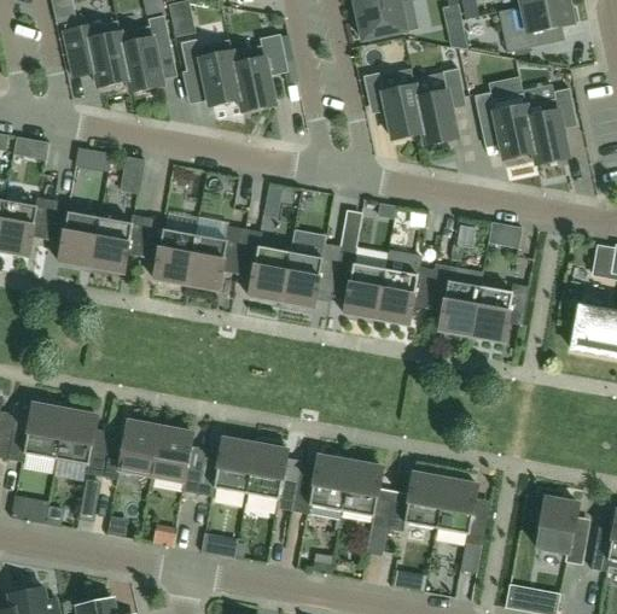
[(353,0),(355,10),(399,1),(399,0),(353,0)]
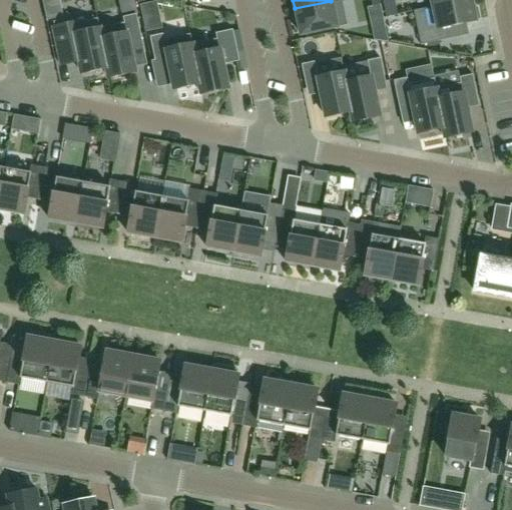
[(331,1),(295,8),(300,33),(336,25),(346,23),(341,0),(334,0),(331,1)]
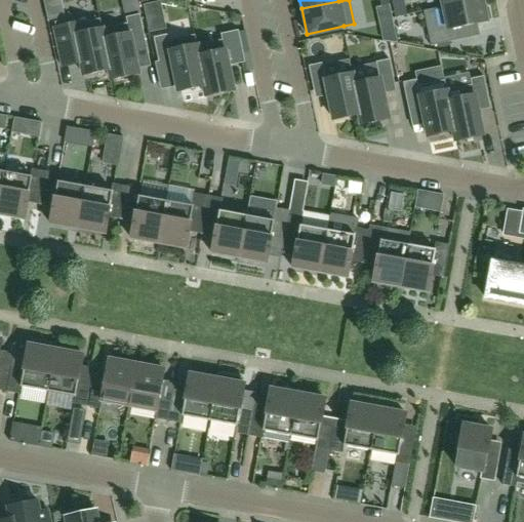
[(467,0),(442,5),(447,27),(428,31),(430,44),(455,38),(453,27),(486,19),(486,18),(489,17),(487,5),(483,6),(482,0),(467,0)]
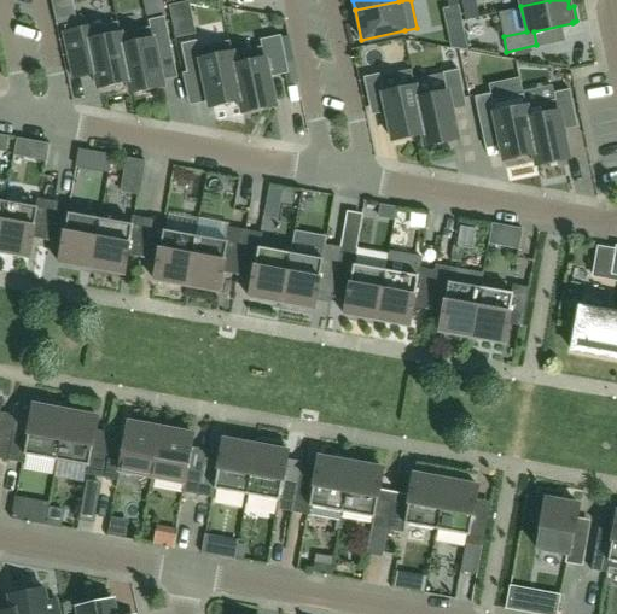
[(467,48),(458,3),(448,5),(442,6),(449,45),(467,48)]
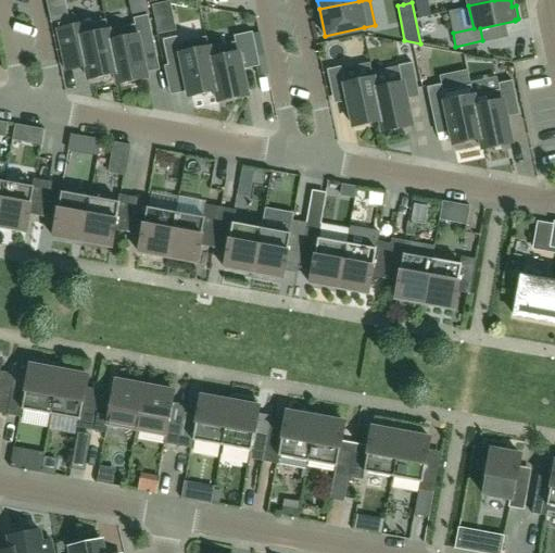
[(106,74),(115,72),(117,83),(146,76),(138,41),(152,38),(147,13),(131,16),(133,23),(106,28),(104,17),(95,20),(106,74)]
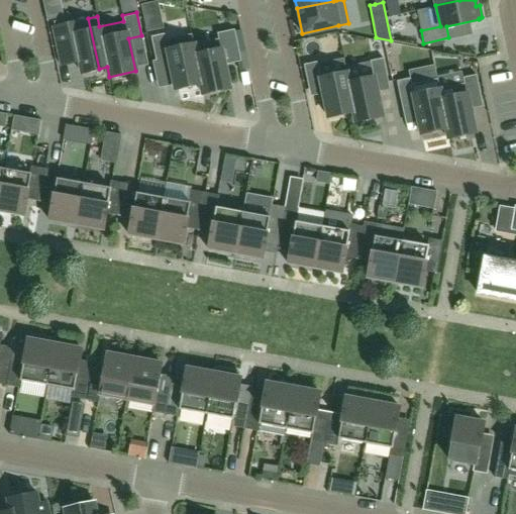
[(82,73),(99,69),(88,18),(72,22),(71,16),(53,20),(62,64),(79,60),(82,73)]
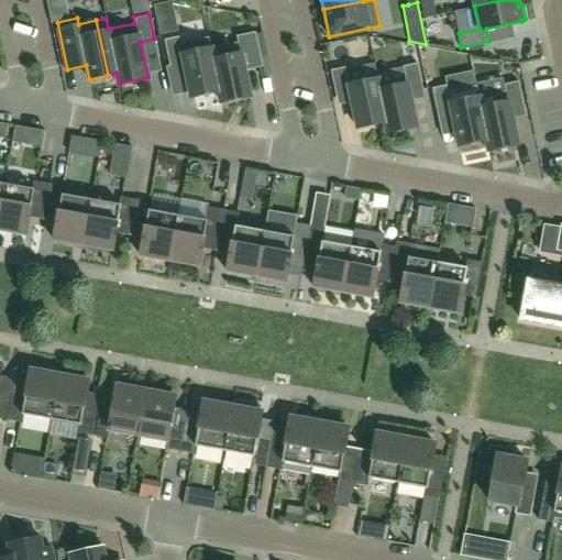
[(260,56),(254,31),(235,34),(237,41),(210,46),(208,35),(207,35),(221,101),(249,96),(241,61),(260,56)]
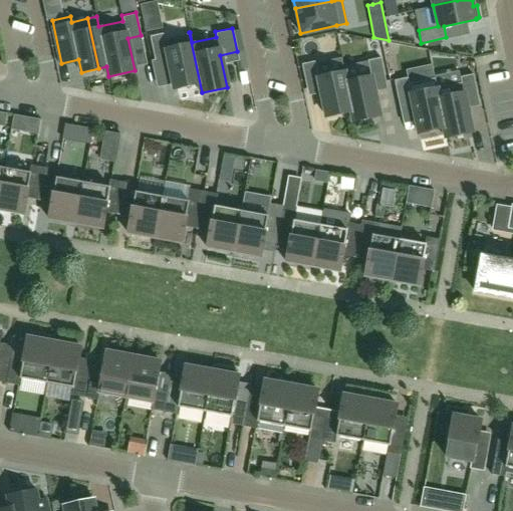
[(202,92),(189,32),(164,38),(163,32),(149,35),(154,58),(167,55),(174,87),(199,82),(201,92),(202,92)]
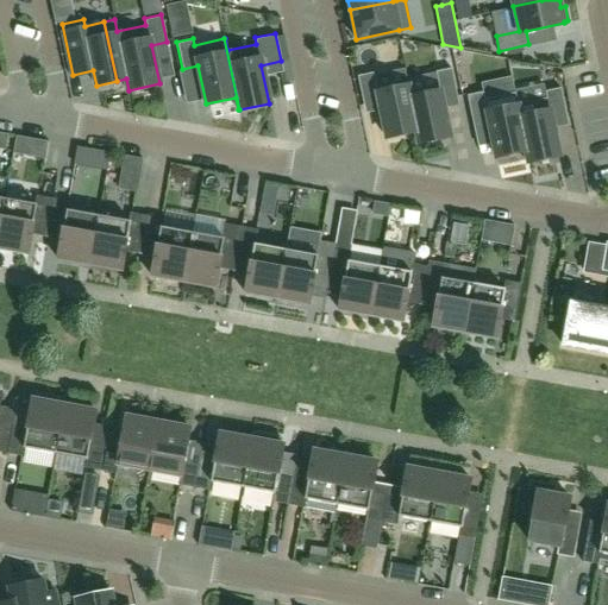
[(419,143),(449,136),(442,98),(457,95),(451,67),(434,70),(439,89),(409,95),(407,83),(406,83),(419,143)]
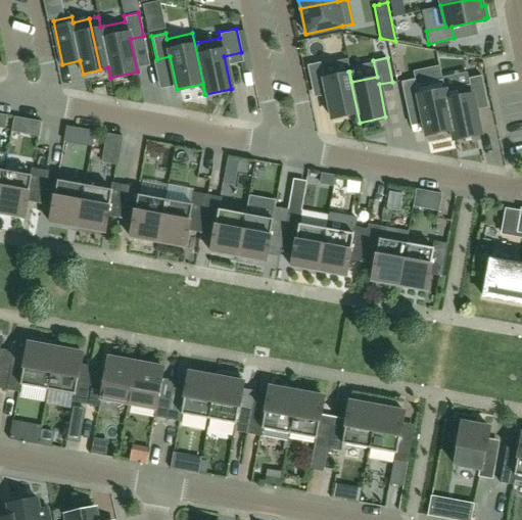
[(359,123),(360,123),(348,72),(323,77),(320,61),(306,63),(312,88),(324,85),(331,117),(357,112),(359,123)]
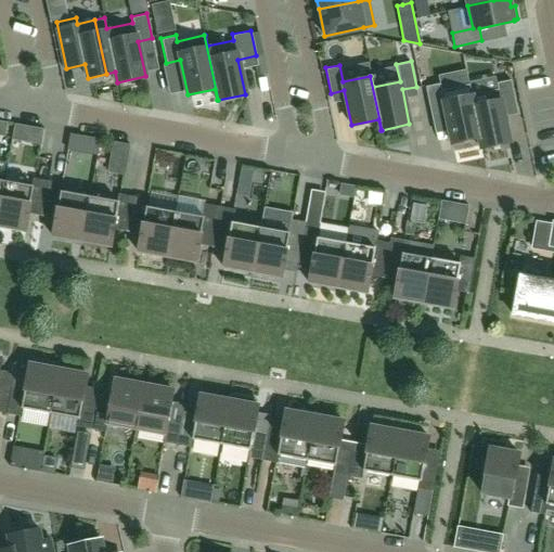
[(515,104),(510,79),(495,81),(498,88),(471,93),(468,82),(467,84),(481,148),(509,142),(502,107),(515,104)]
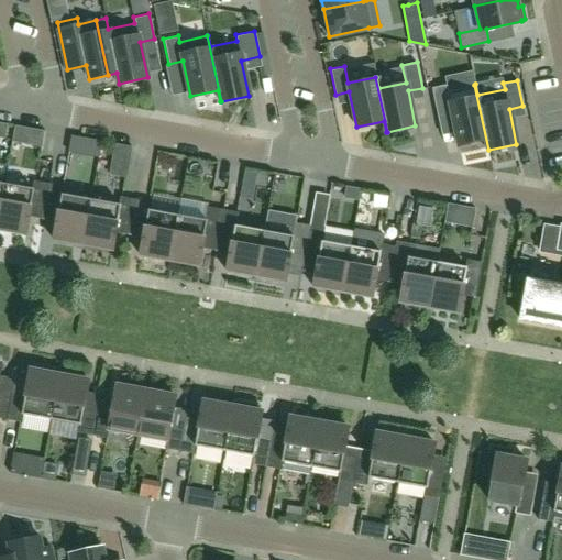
[(487,150),(488,150),(474,85),(447,90),(445,84),(431,87),(437,112),(451,110),(458,145),(485,139),(487,150)]
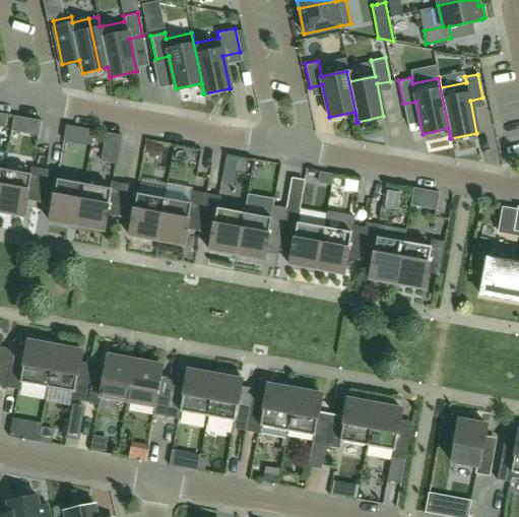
[(4,164),(0,186),(0,210),(22,214),(25,198),(39,200),(45,169),(30,166),(29,173),(4,169),(5,164),(4,164)]
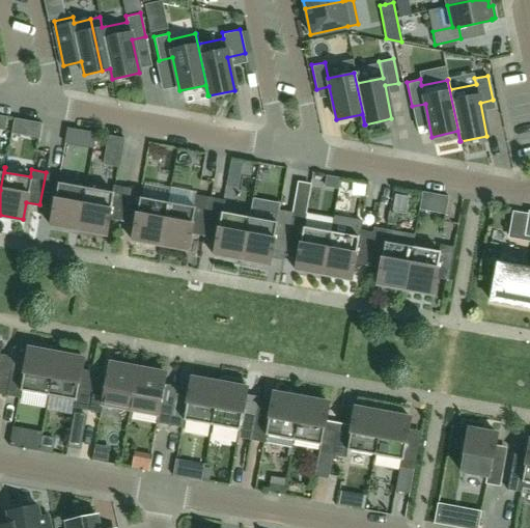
[(46,172),(39,204),(52,207),(50,224),(77,229),(85,187),(59,182),(60,174),(46,172)]
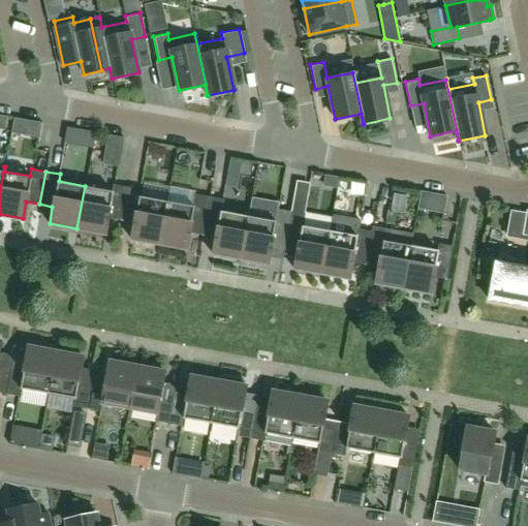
[(324,173),(322,183),(336,185),(338,175),(324,173)]
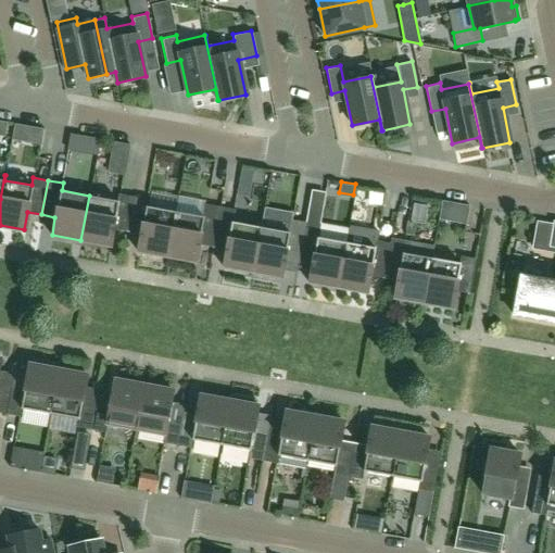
[(89,196),(80,240),(110,246),(113,227),(127,230),(134,196),(118,192),(117,200),(89,196)]
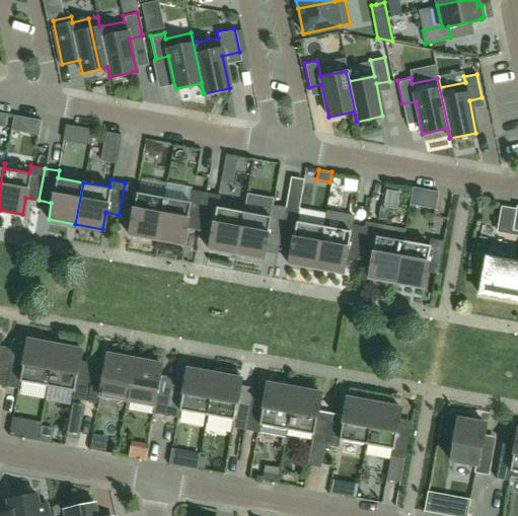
[(125,182),(119,215),(131,217),(128,233),(155,238),(163,197),(138,192),(139,186),(125,182)]
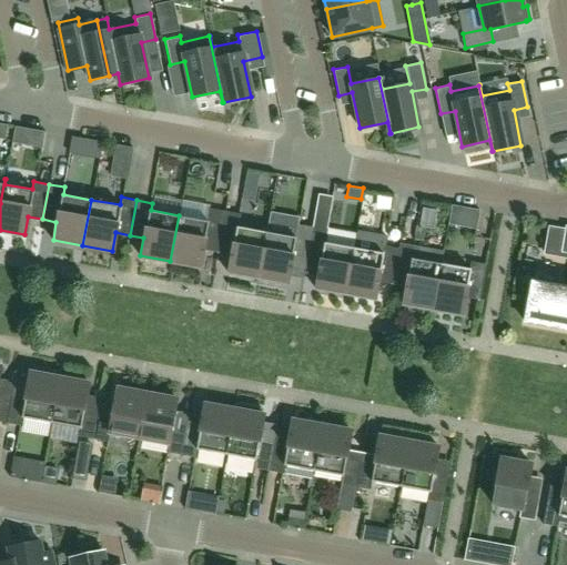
[(179,215),(170,261),(200,266),(203,249),(216,251),(224,210),(210,208),(206,221),(179,215)]
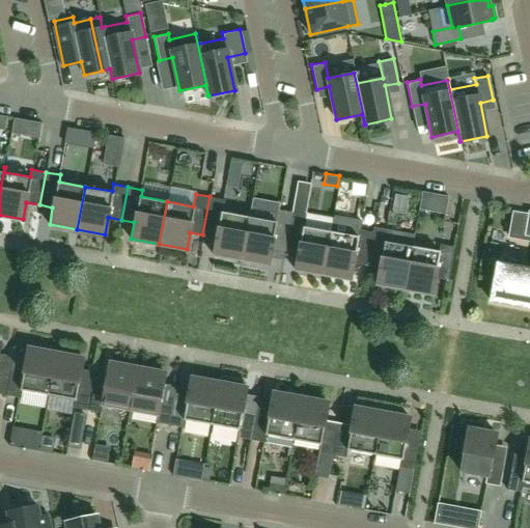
[(210,196),(202,234),(216,237),(213,254),(241,258),(248,216),(222,212),(225,199),(210,196)]
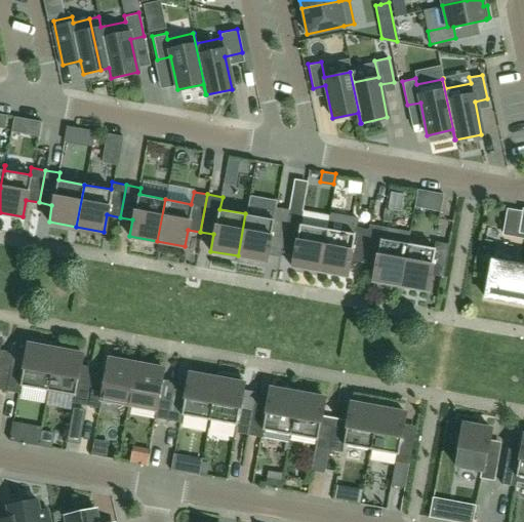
[(245,213),(238,255),(266,261),(269,244),(281,246),(287,214),(288,208),(274,206),(272,218),(245,213)]
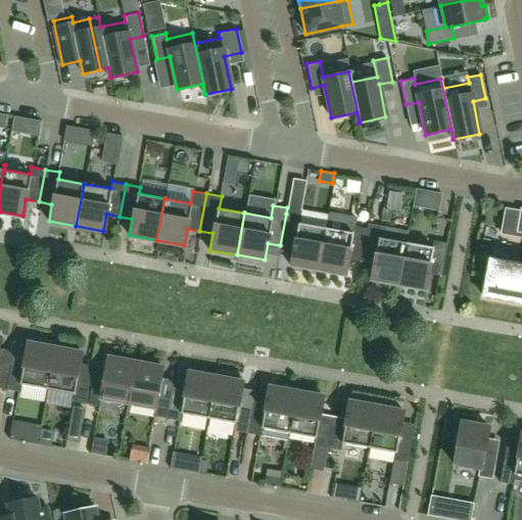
[(325,228),(318,270),(344,275),(347,257),(361,261),(367,223),(366,228),(353,226),(356,216),(328,210),(325,228)]
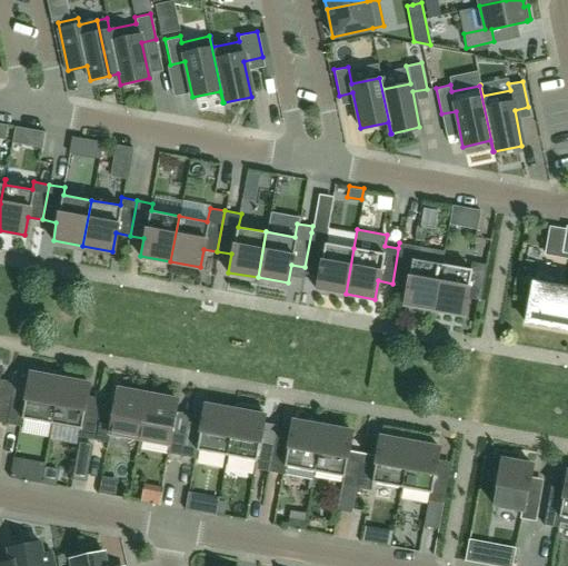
[(311,232),(305,267),(319,270),(316,288),(346,294),(354,248),(325,242),(326,235),(311,232)]
